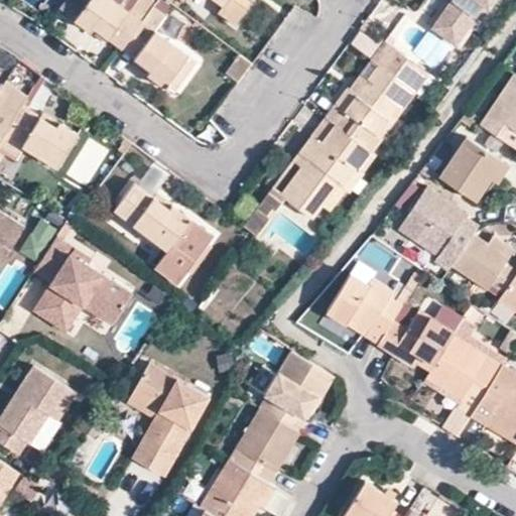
[(123,47),(142,20),(114,0),(65,0),(58,9),(90,31),(95,25),(110,37),(123,47)]
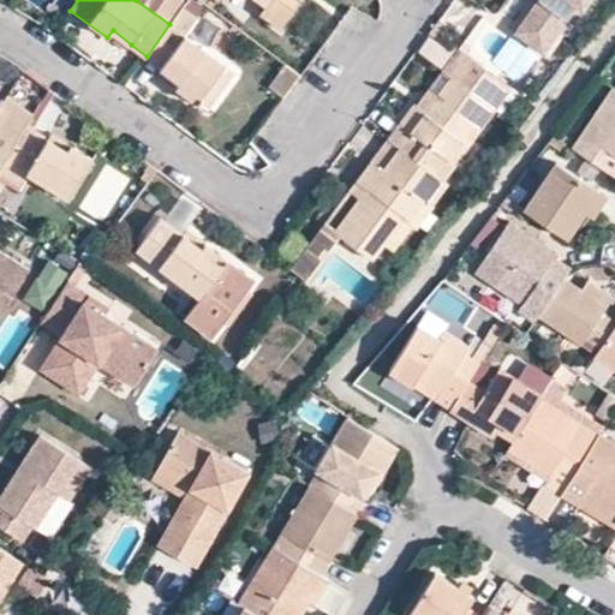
[(261,0),(267,4),(258,15),(279,29),(298,3),(294,0),(261,0)]
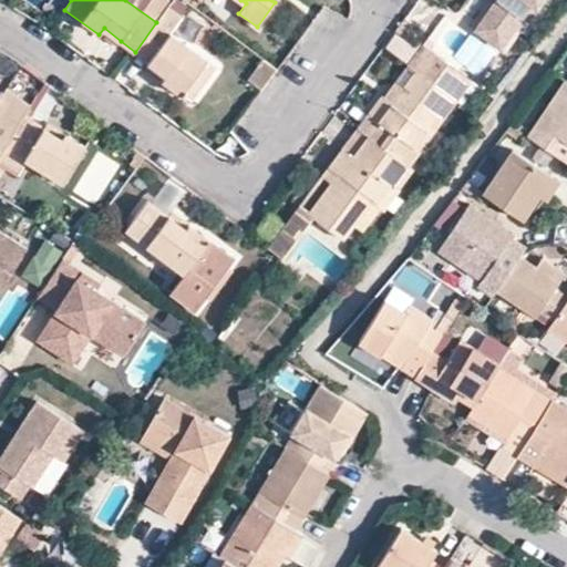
[(495,0),(480,22),(504,40),(529,3),(535,8),(539,0),(495,0)]
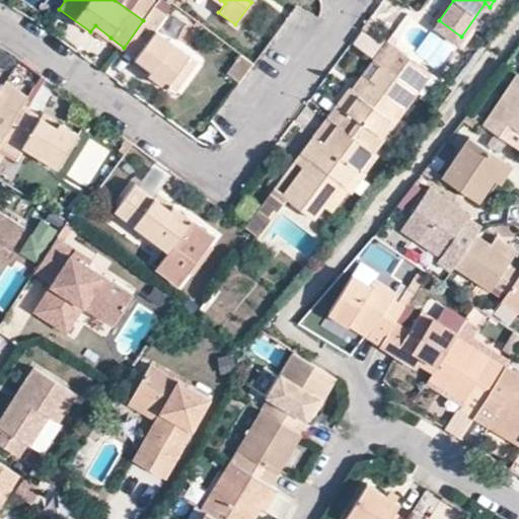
[(494,0),(490,7),(496,11),(503,0),(494,0)]
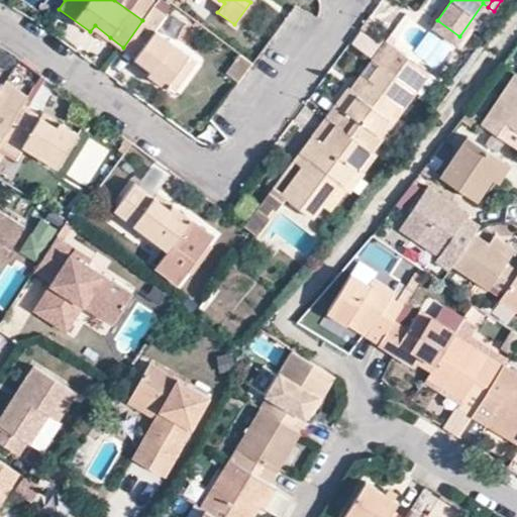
[(464,39),(488,7),(483,3),(459,36),(464,39)]
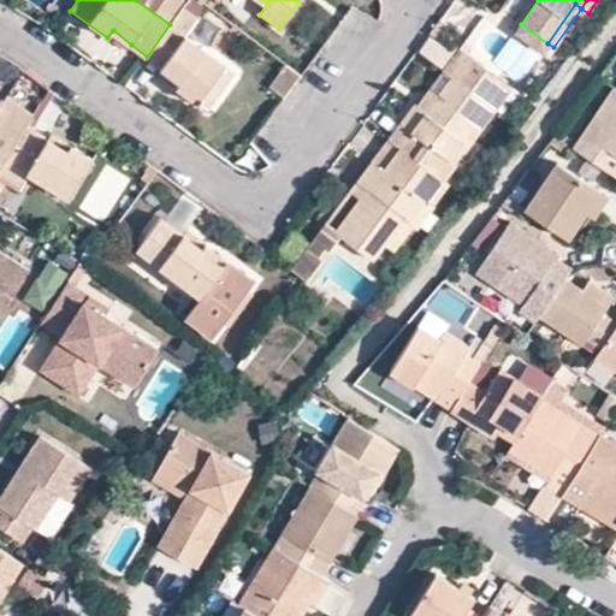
[(224,65),(170,24),(147,57),(161,67),(181,82),(176,88),(195,102),(224,65)]
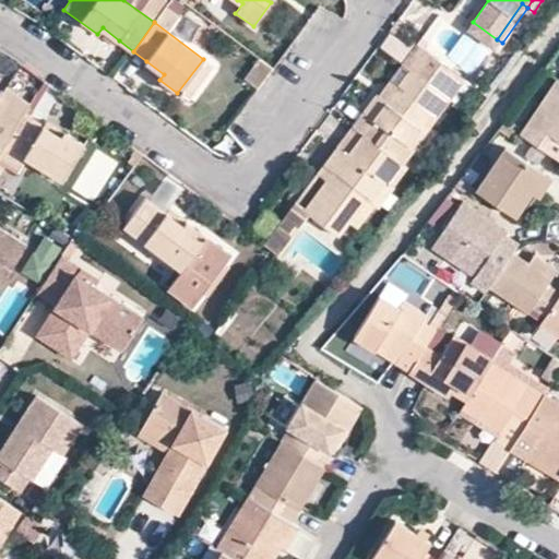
[(490,48),(497,39),(473,22),(466,31),(490,48)]
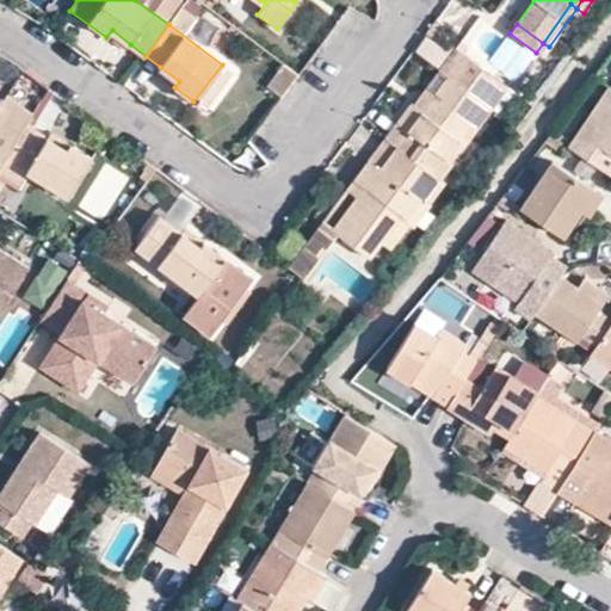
[(125,50),(130,44),(112,30),(106,37),(125,50)]
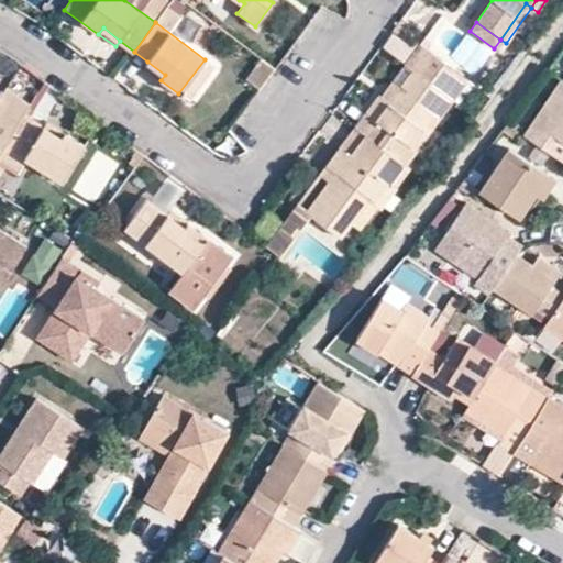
[(395,34),(386,48),(406,62),(415,47),(395,34)]
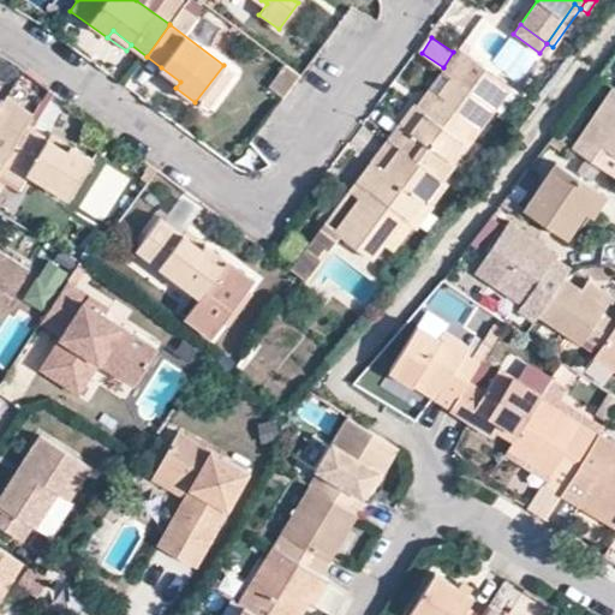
[(501,81),(458,49),(442,71),(485,102),(501,81)]
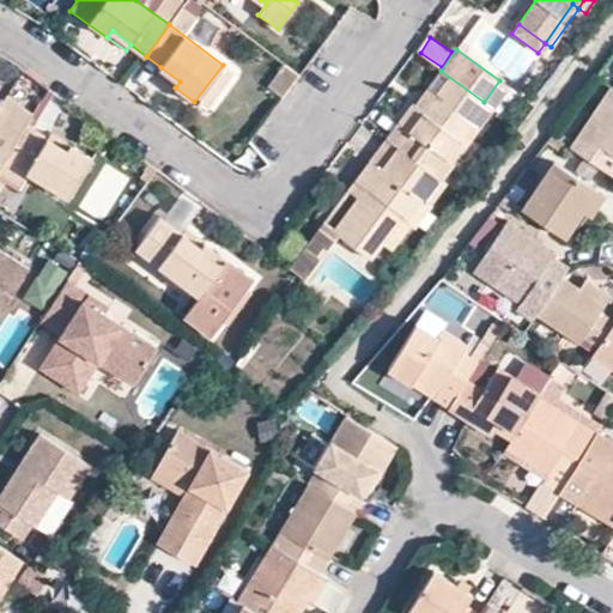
[(232,72),(223,65),(194,102),(195,103),(205,110),(232,72)]
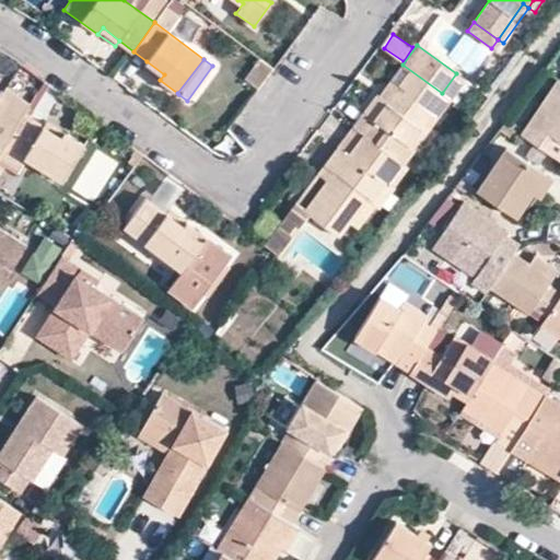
[(257,91),(272,70),(258,59),(243,80),(257,91)]
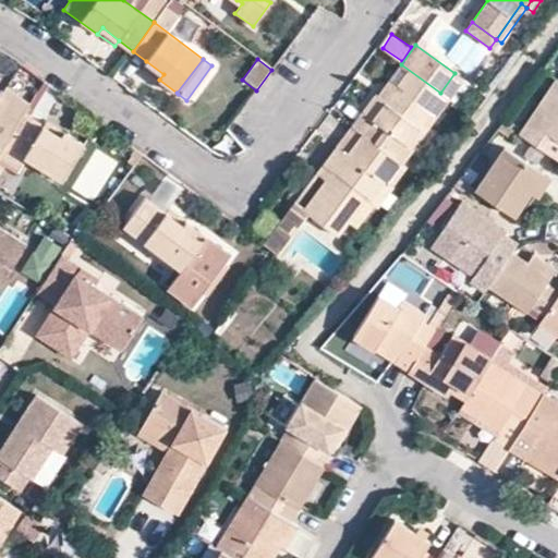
[(142,67),(159,80),(164,74),(146,61),(142,67)]
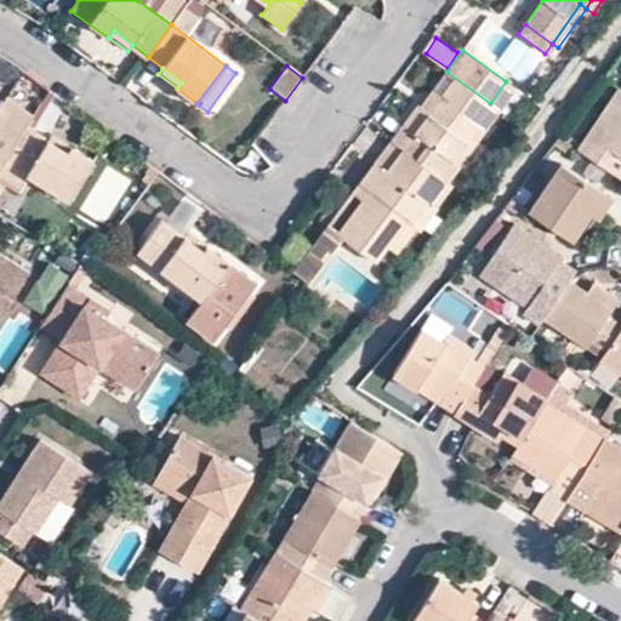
[(446,72),(445,74),(453,80),(428,113),(421,108),(417,106),(391,142),(446,182),(457,165),(450,159),(490,103),(446,72)]
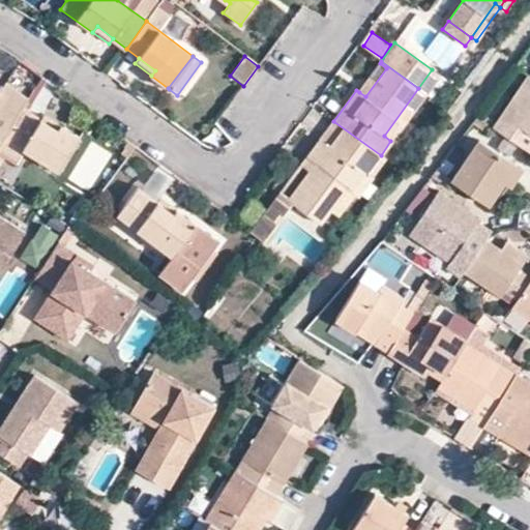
[(438,75),(432,69),(418,88),(424,93),(438,75)]
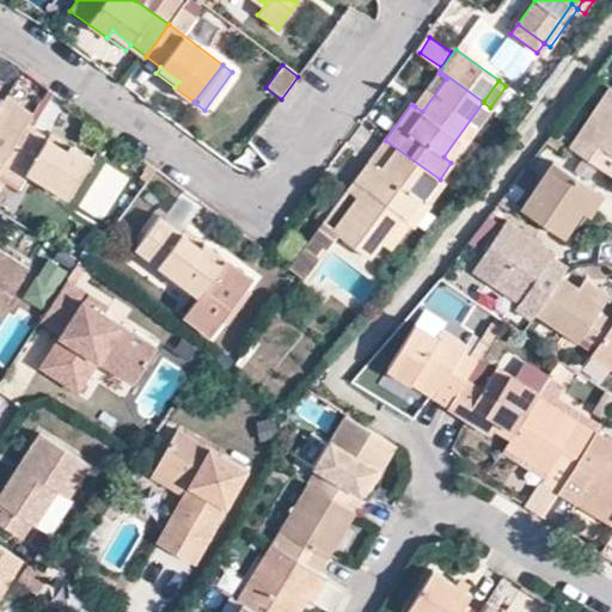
[(611,90),(571,148),(611,176),(611,90)]
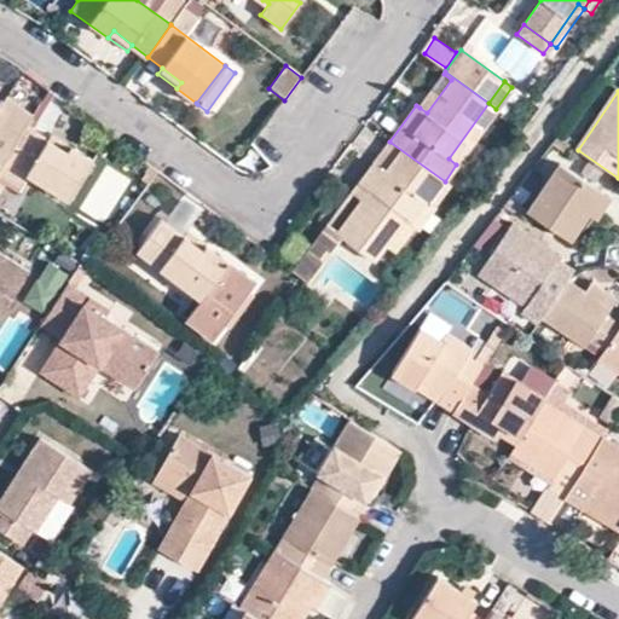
[(0,168),(5,161),(25,128),(33,114),(5,97),(0,105),(0,168)]
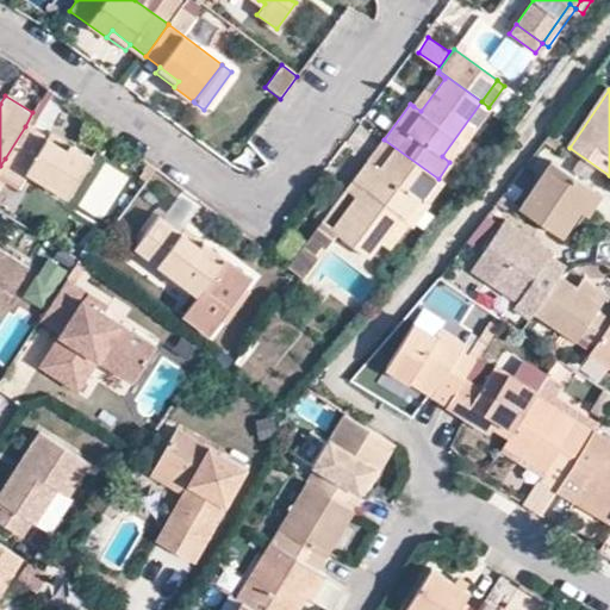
[(489,107),(481,101),(442,156),(449,162),(489,107)]
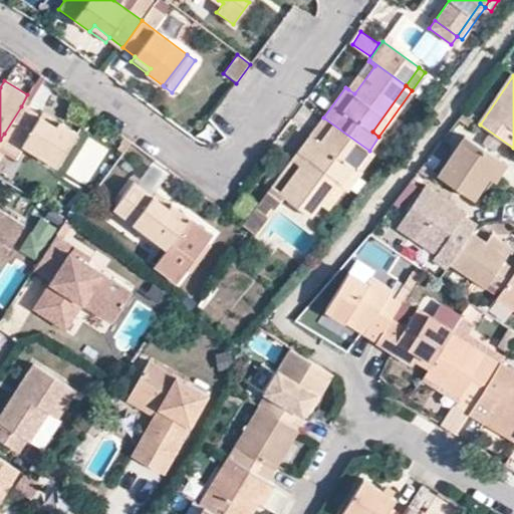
[(56,127),(38,116),(21,106),(4,134),(5,135),(22,145),(57,166),(75,134),(58,122),(56,127)]
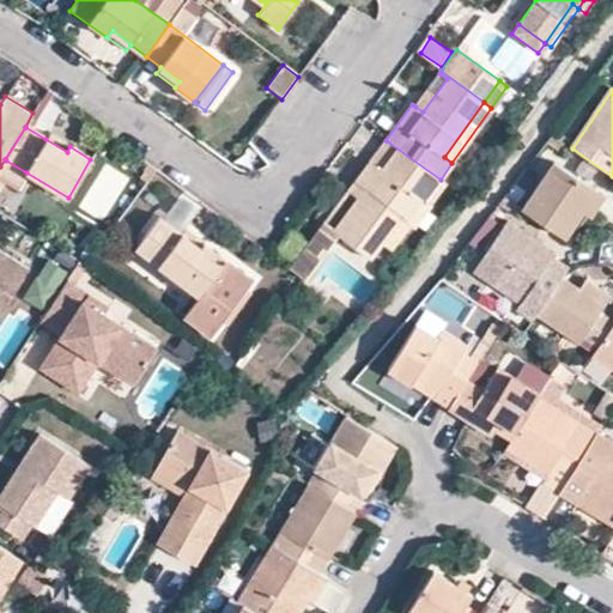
[(49,133),(46,139),(67,152),(70,146),(49,133)]
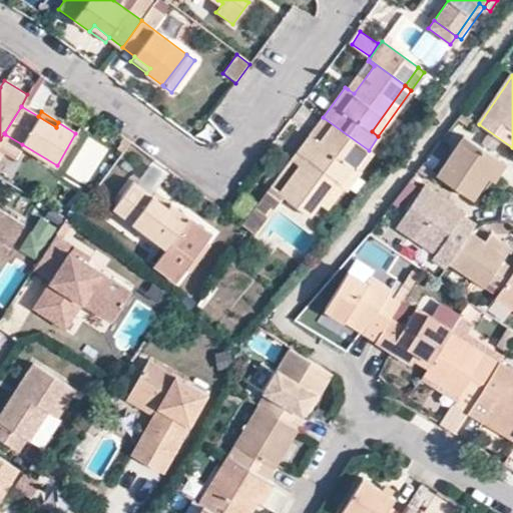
[(478,125),(479,124),(463,113),(462,112),(457,120),(474,131),(478,125)]
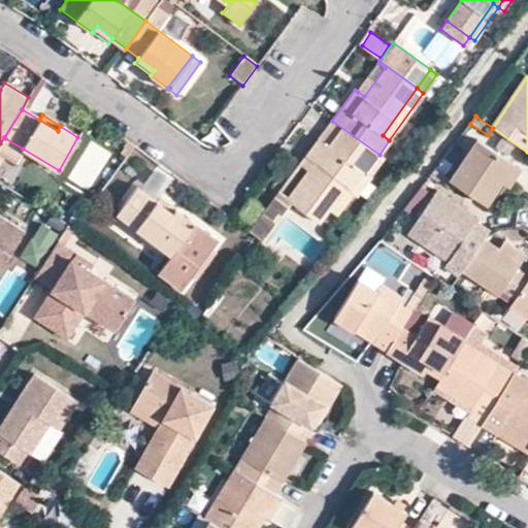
[(380,155),(332,121),(306,158),(315,165),(289,200),(290,201),(319,223),(332,204),(344,187),(349,189),(360,173),(364,175),(380,155)]
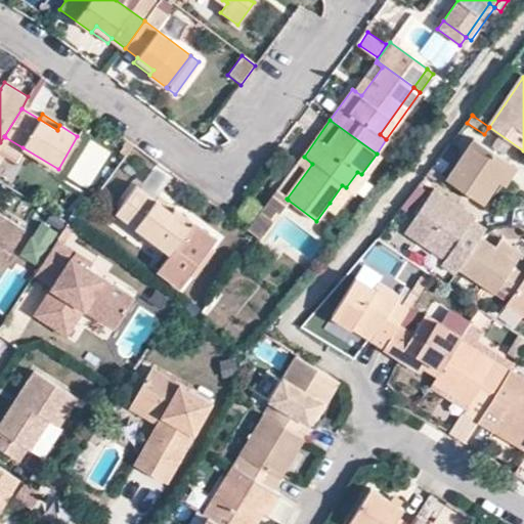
[(23,147),(5,137),(4,136),(0,142),(0,151),(13,161),(23,147)]
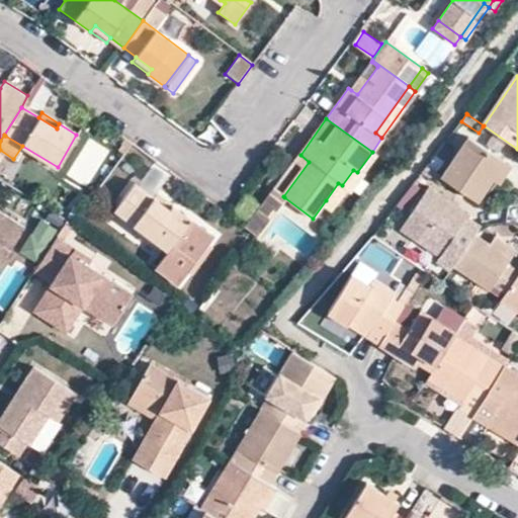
[(494,180),(506,162),(471,138),(443,178),(479,202),(494,180)]
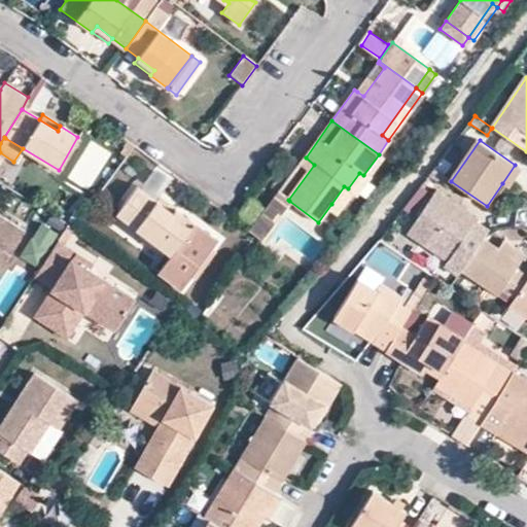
[(452,163),(459,153),(452,147),(445,157),(452,163)]
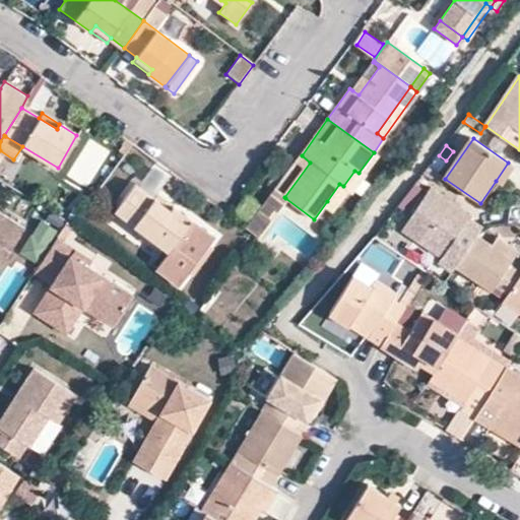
[(379,155),(374,152),(359,173),(354,171),(343,186),(346,188),(351,192),(379,155)]
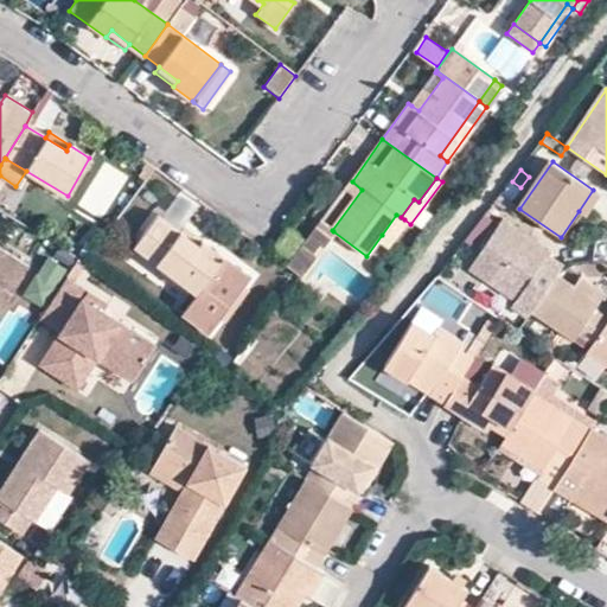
[(519,189),(511,183),(503,195),(511,200),(519,189)]
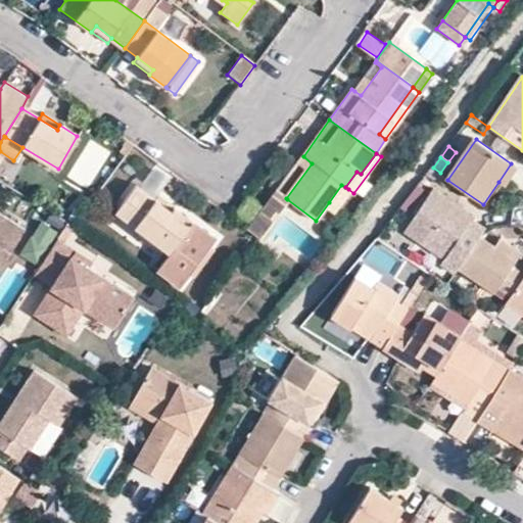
[(518,168),(511,163),(498,182),(500,183),(504,186),(517,169),(518,168)]
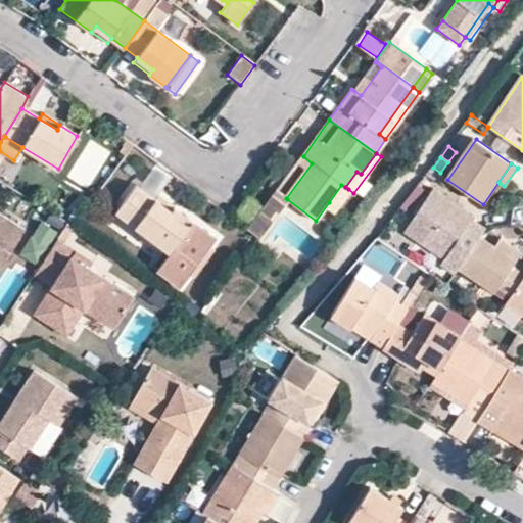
[(445,179),(430,168),(426,174),(441,184),(445,179)]
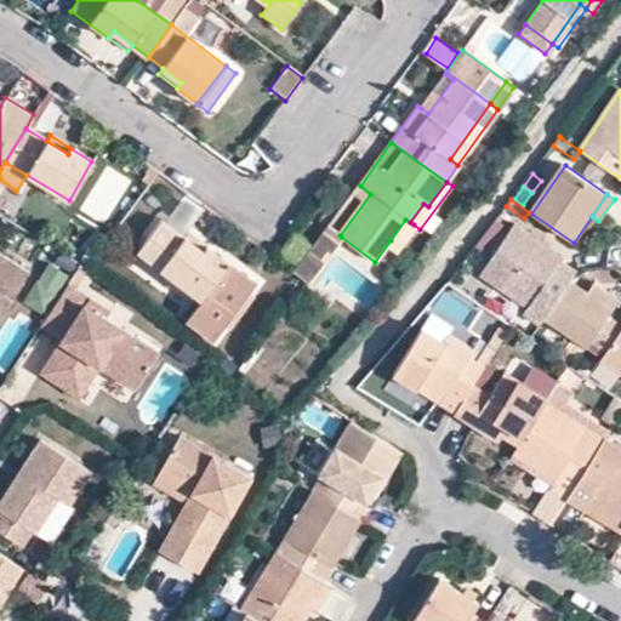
[(414,224),(410,222),(405,220),(391,240),(398,245),(414,224)]
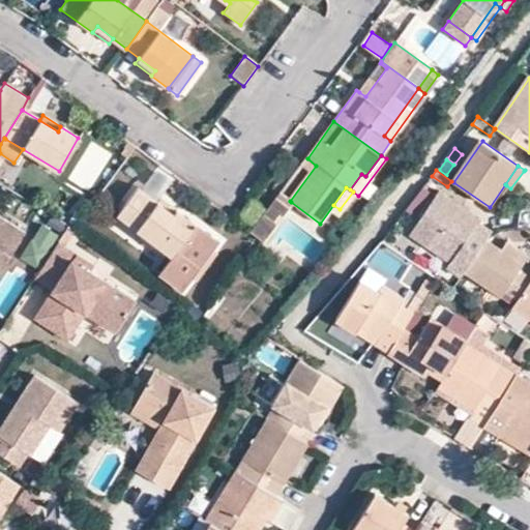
[(173,257),(158,274),(181,291),(218,240),(196,224),(175,209),(173,213),(172,214),(155,203),(155,202),(137,188),(117,215),(173,257)]
